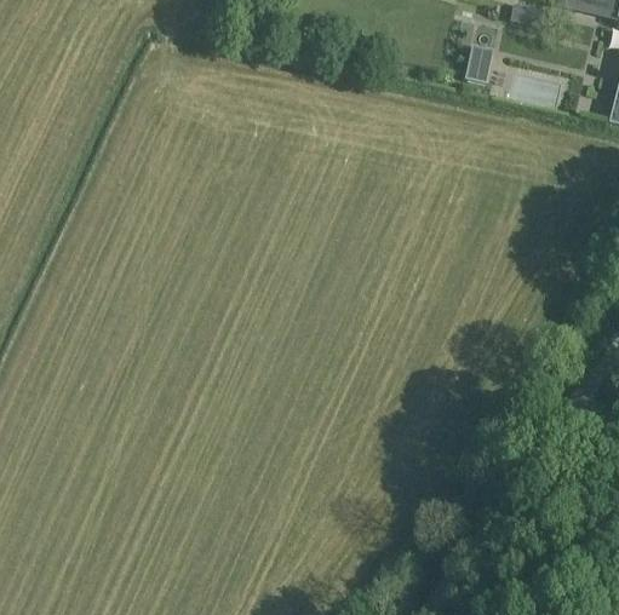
[(618,4),(618,0),(603,0),(601,15),(618,18),(618,4)]
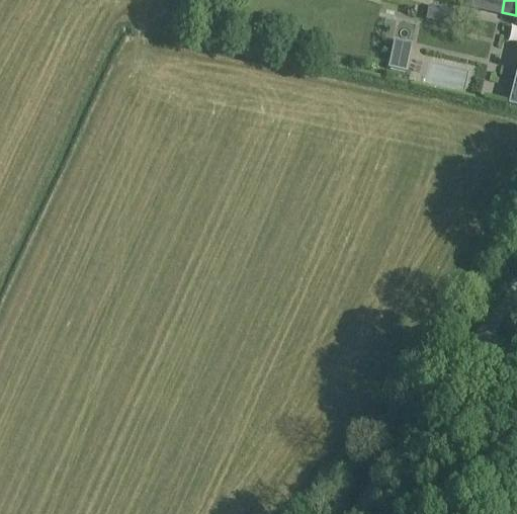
[(455,8),(430,3),(427,17),(451,22),(455,8)]
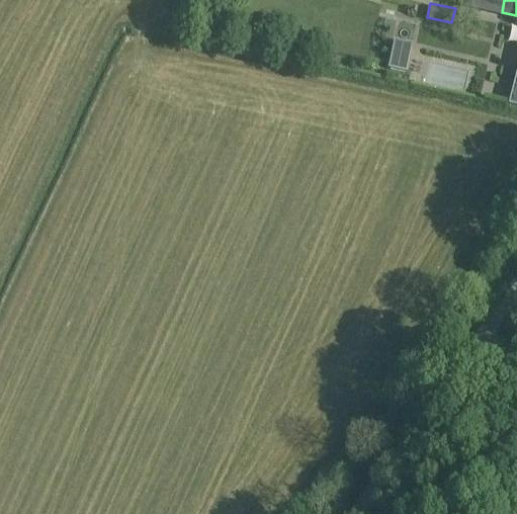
[(388,66),(405,69),(411,40),(394,36),(388,66)]
